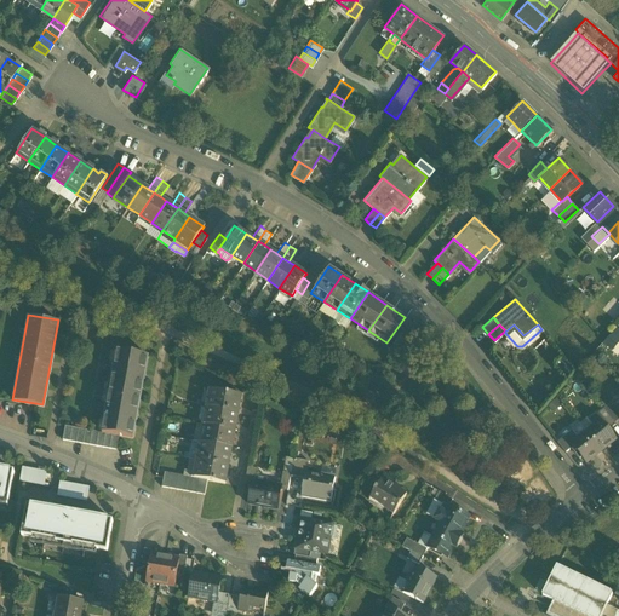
[(618,327),(618,326),(602,338),(613,352),(618,346),(618,327)]
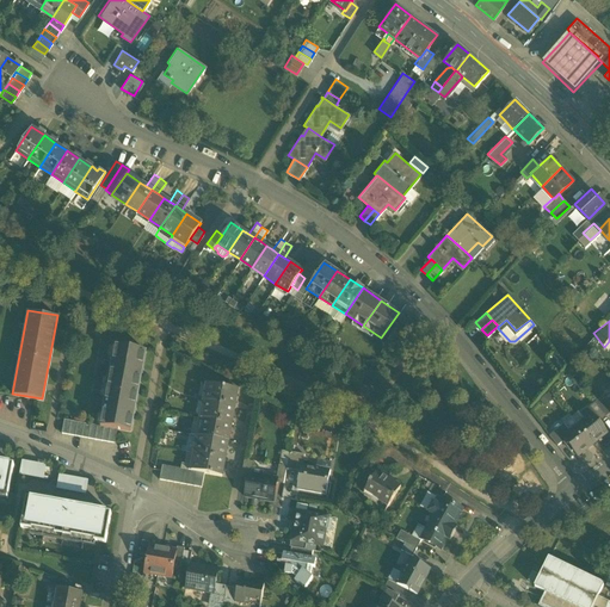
[(145,348),(117,344),(115,355),(111,358),(110,370),(112,373),(110,384),(137,389),(145,348)]
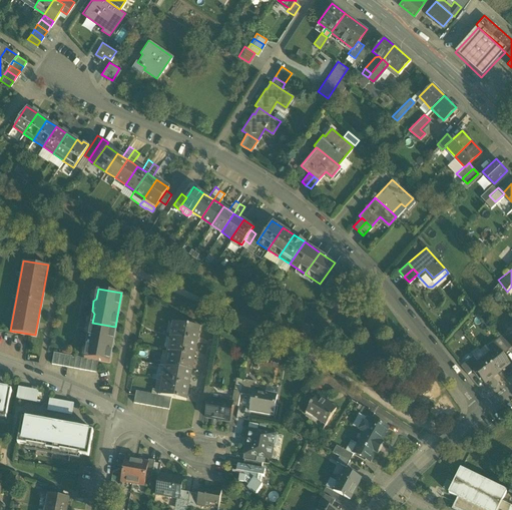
[(199,325),(173,321),(170,336),(196,340),(199,325)]
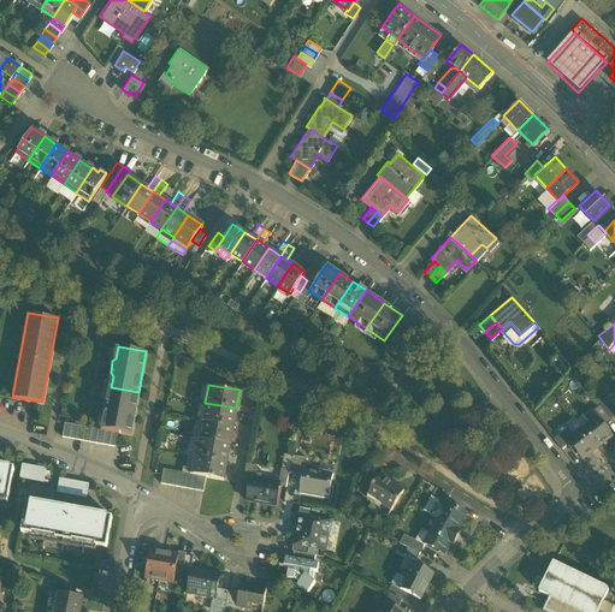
[(139,392),(111,387),(108,399),(105,402),(102,413),(105,416),(104,428),(117,431),(131,433),(139,392)]
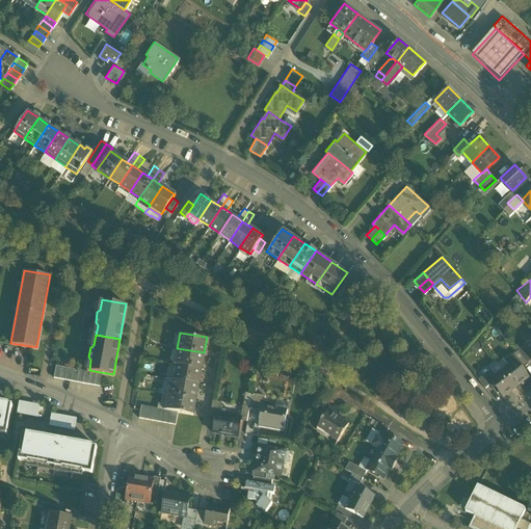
[(527,348),(524,344),(518,348),(520,350),(527,361),(530,356),(530,354),(526,349),(527,348)]
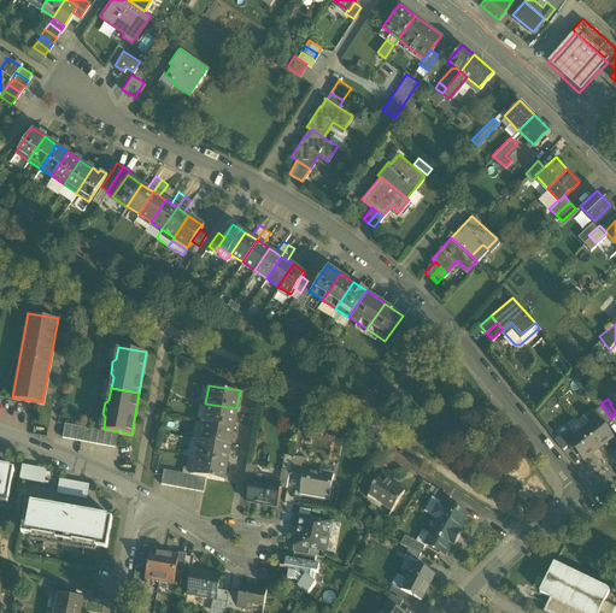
[(236,408),(205,404),(201,420),(204,420),(233,426),(236,408)]
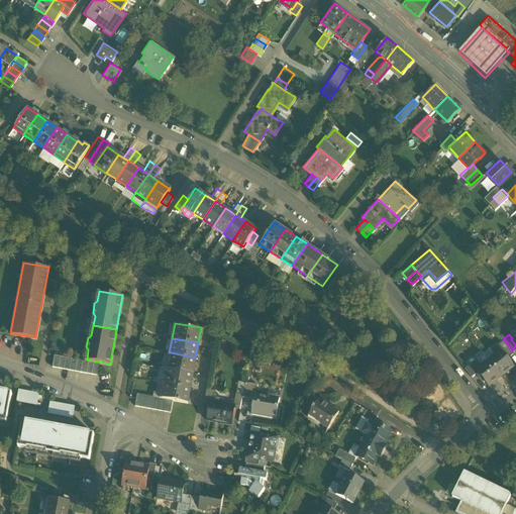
[(505,340),(499,345),(501,348),(506,355),(512,350),(505,340)]
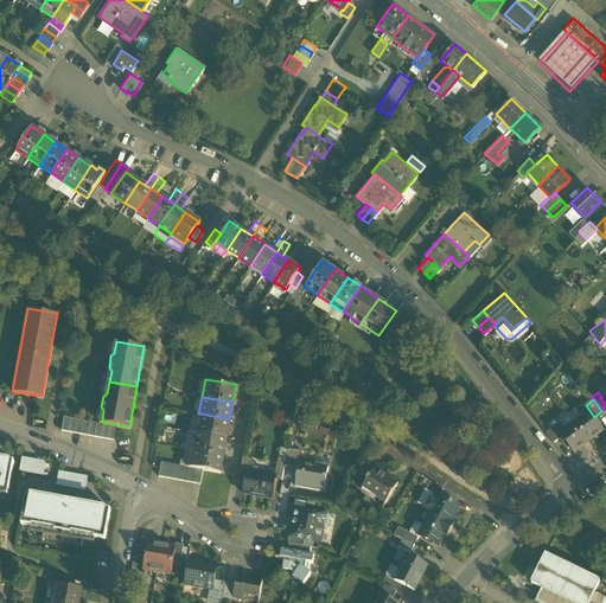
[(586,405),(584,403),(576,409),(581,414),(573,421),(587,438),(603,427),(594,417),(588,409),(586,405)]
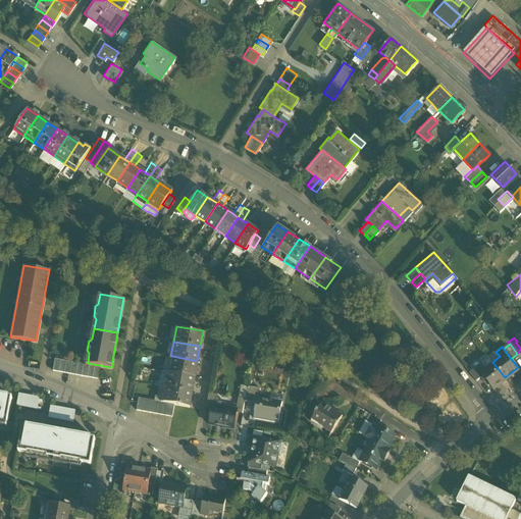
[(197,361),(172,356),(169,371),(194,376),(197,361)]
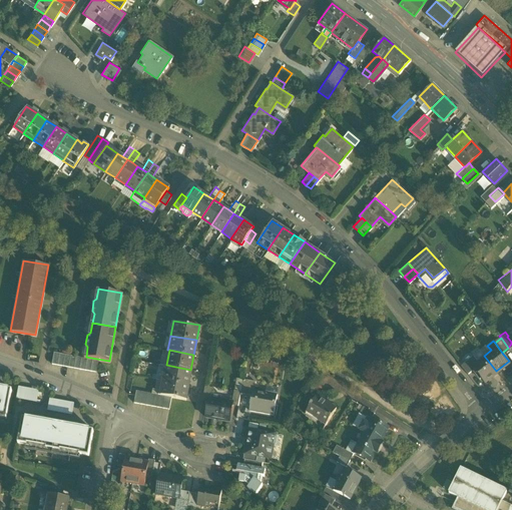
[(86,357),(53,351),(51,363),(95,371),(97,359),(86,357)]
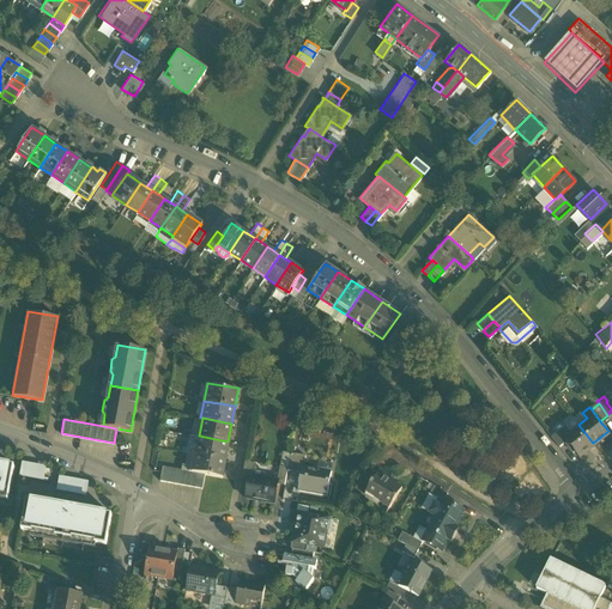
[(579,425),(571,431),(565,424),(556,430),(564,440),(567,439),(579,455),(593,443),(579,425)]
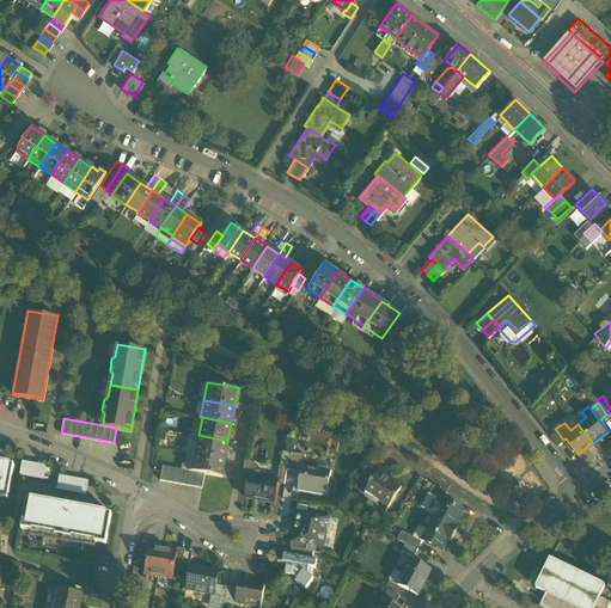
[(555,429),(549,434),(557,444),(563,440),(555,429)]
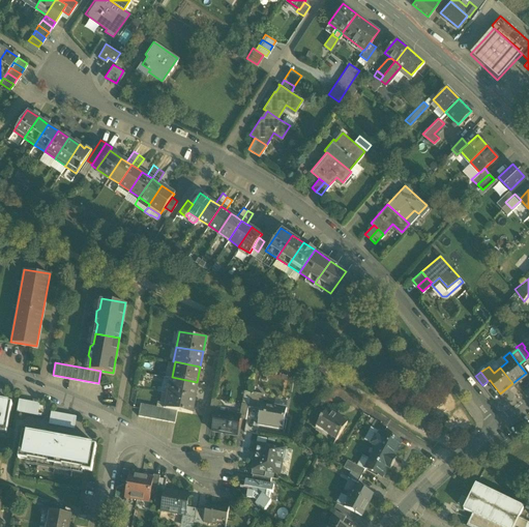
[(172,377),(171,377),(168,391),(195,397),(197,382),(172,377)]
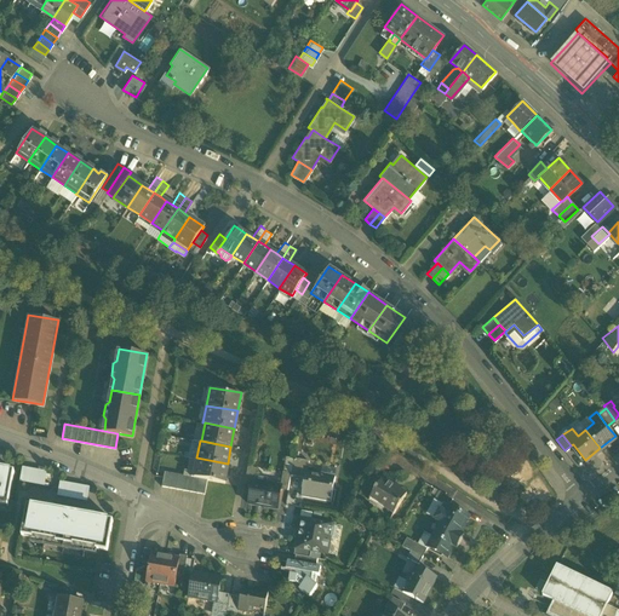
[(309,460),(293,456),(290,472),(304,476),(305,470),(307,470),(309,460)]
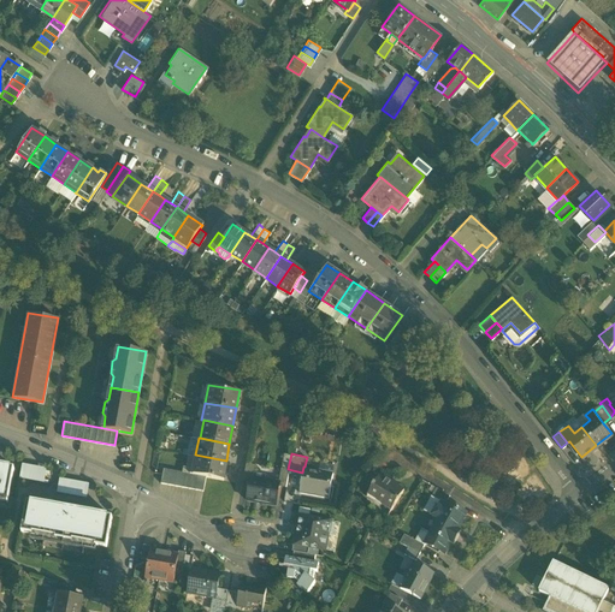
[(226,461),(195,455),(191,473),(205,475),(223,479),(226,461)]
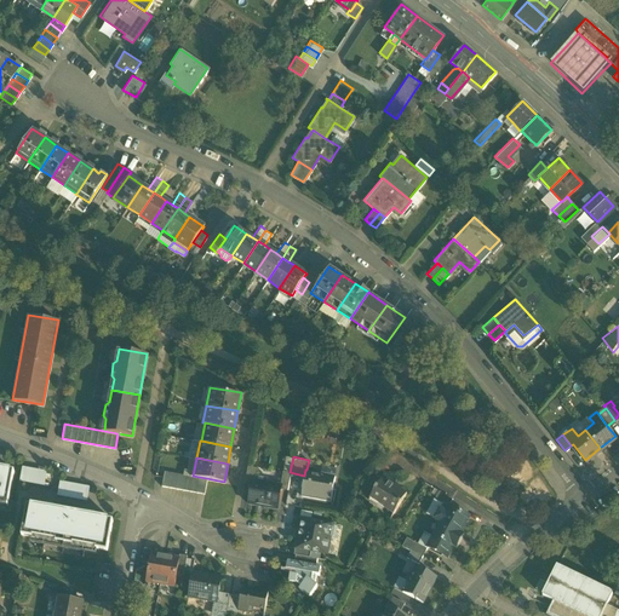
[(256,467),(247,465),(244,482),(250,483),(251,478),(254,479),(257,467),(256,467)]
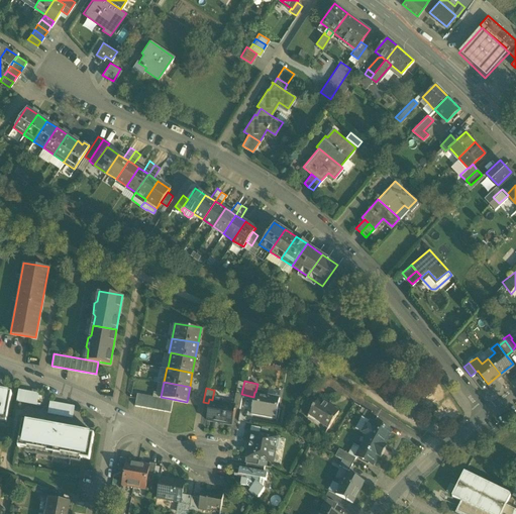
[(234,392),(213,388),(213,390),(214,390),(212,400),(232,403),(234,392)]
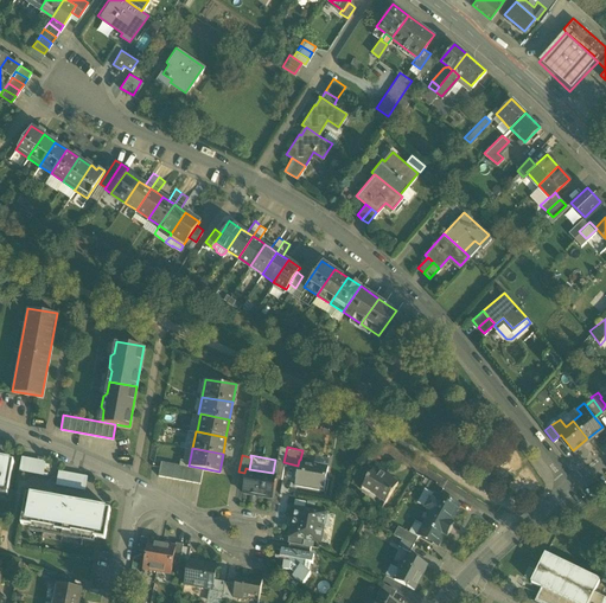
[(0,487),(7,488),(13,459),(0,456),(0,487)]
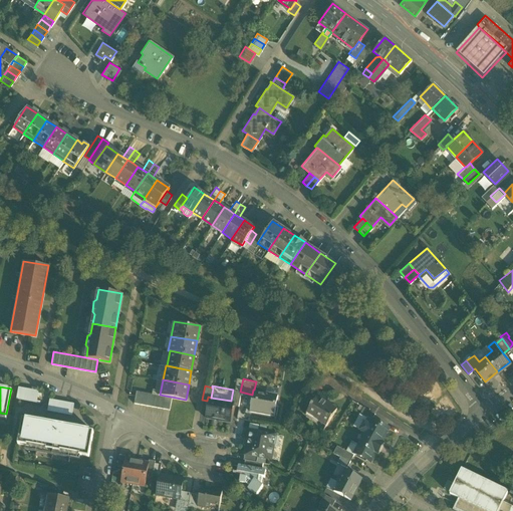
[(37,390),(18,387),(16,397),(35,401),(37,390)]
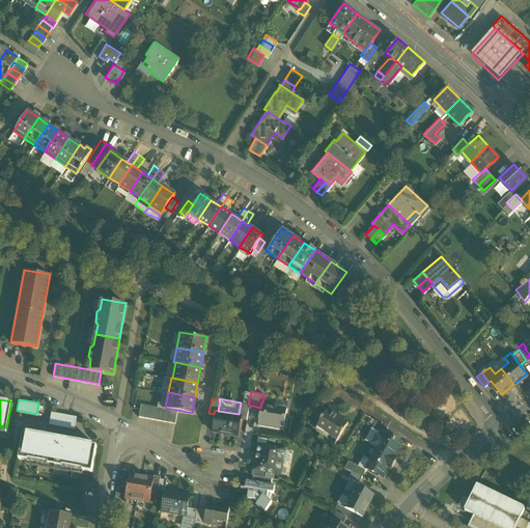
[(248,405),(241,403),(239,414),(240,415),(239,417),(246,419),(248,405)]
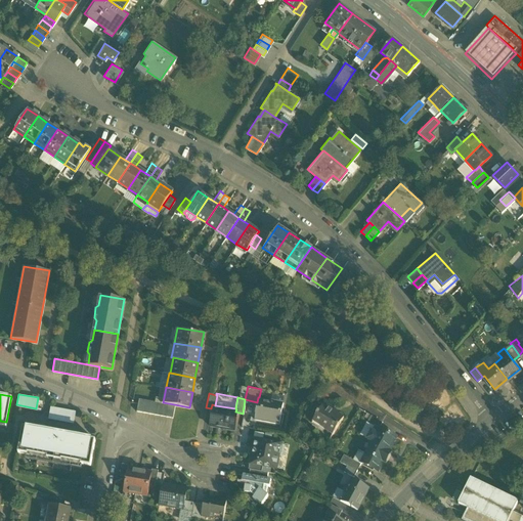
[(259,397),(258,397),(257,402),(254,418),(278,421),(281,401),(259,397)]
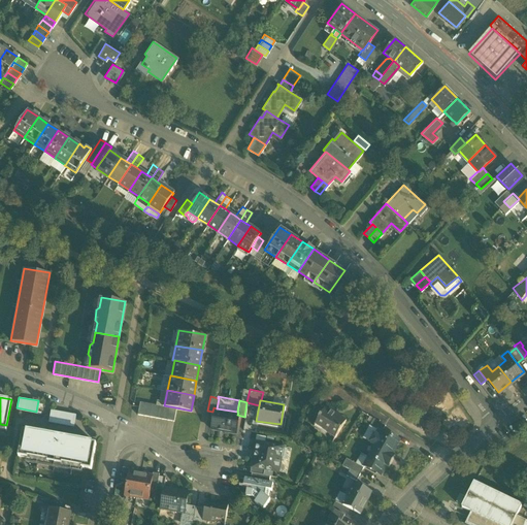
[(152,403),(145,402),(143,414),(150,415),(152,403)]
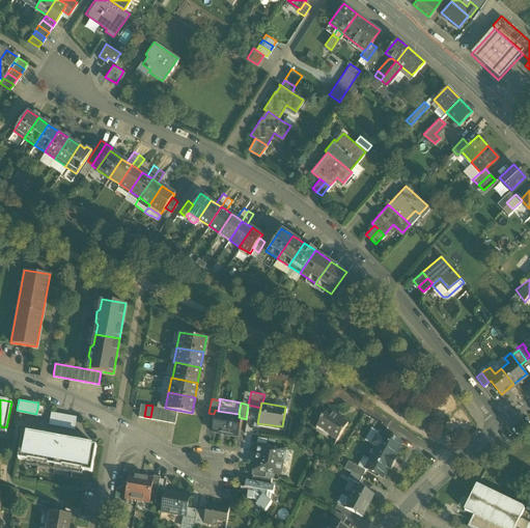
[(159,407),(152,406),(150,417),(156,418),(159,407)]
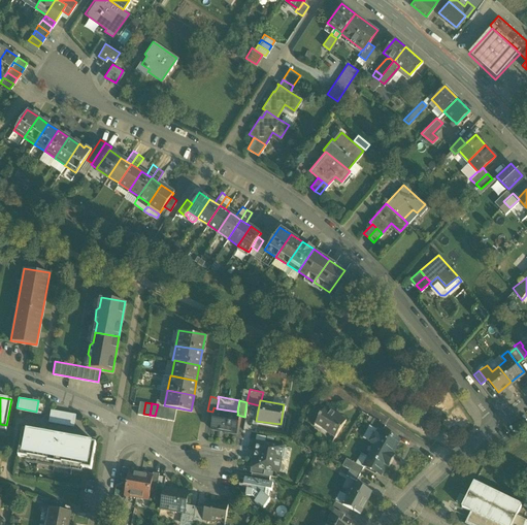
[(164,405),(158,404),(155,416),(161,417),(164,405)]
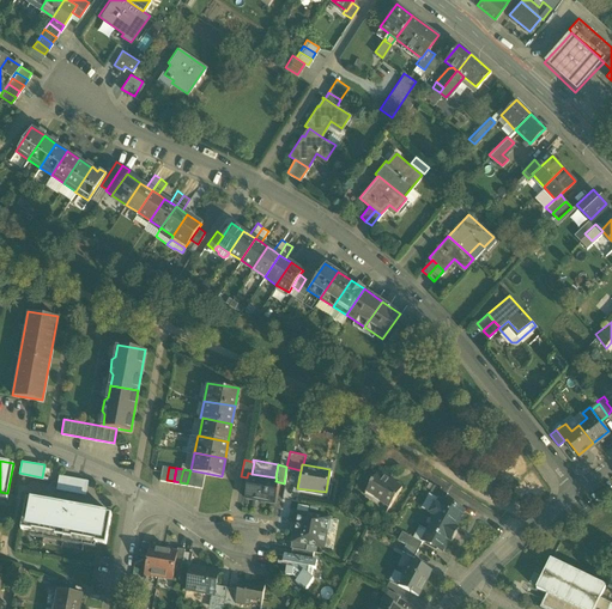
[(191,470),(187,483),(194,485),(197,472),(191,470)]
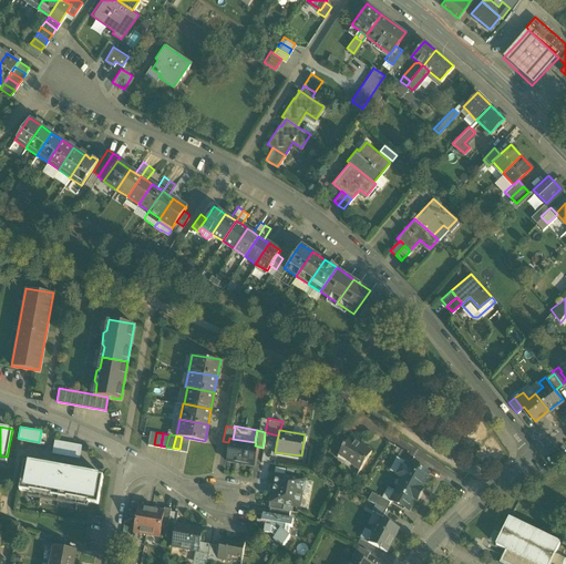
[(371,450),(349,436),(343,443),(341,448),(342,448),(338,453),(339,454),(351,462),(350,463),(359,469),(371,450)]
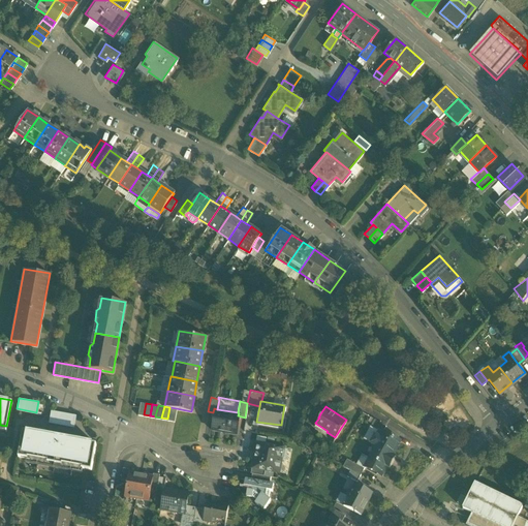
[(169,407),(167,419),(174,420),(176,408),(169,407)]
